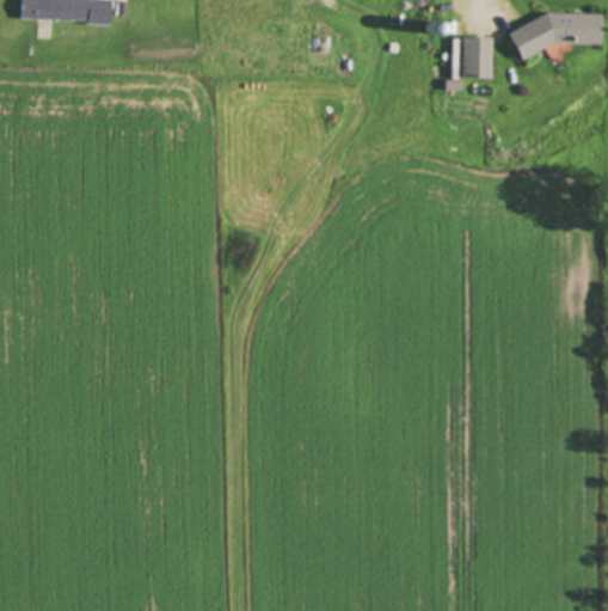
[(112,0),(112,23),(90,22),(91,19),(23,16),(23,0),(112,0)]
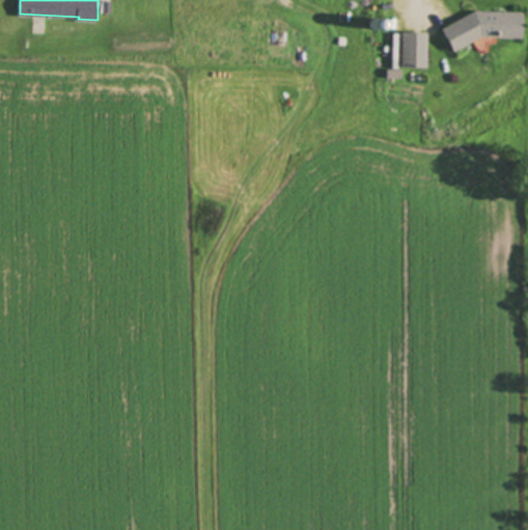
[(113,0),(112,9),(104,9),(104,0),(113,0)]
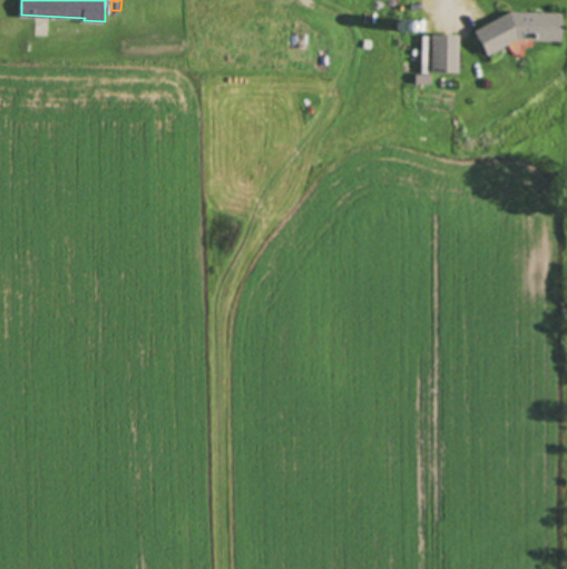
[(561,13),(560,40),(517,39),(488,56),(475,32),(510,12),(561,13)]
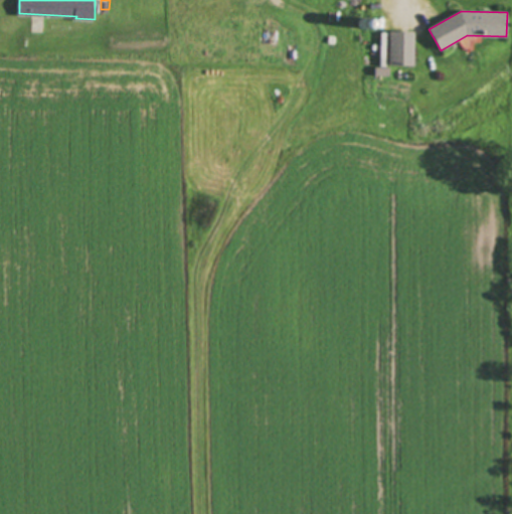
[(366,17),(367,17),(368,17),(368,18),(369,18),(370,19),(370,20),(371,20),(371,21),(371,22),(371,23),(371,24),(370,25),(369,26),(368,26),(368,27),(367,27),(366,27),(365,27),(364,27),(363,26),(362,25),(361,24),(361,23),(361,22),(361,21),(361,20),(362,20),(362,19),(363,18),(364,17),(365,17),(366,17)]
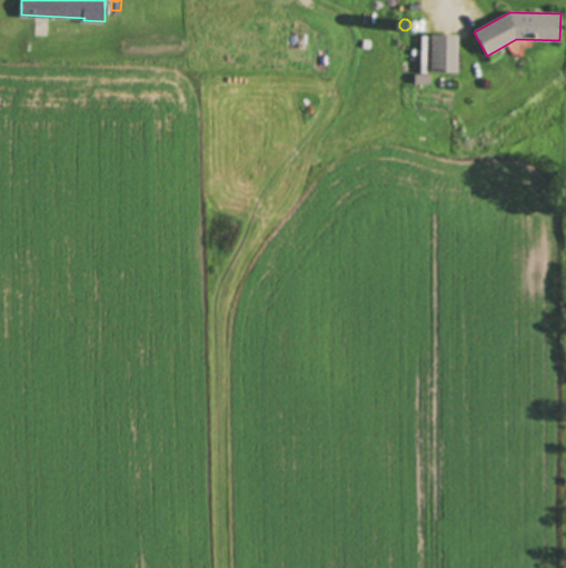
[(458,35),(457,71),(430,71),(432,33),(458,35)]
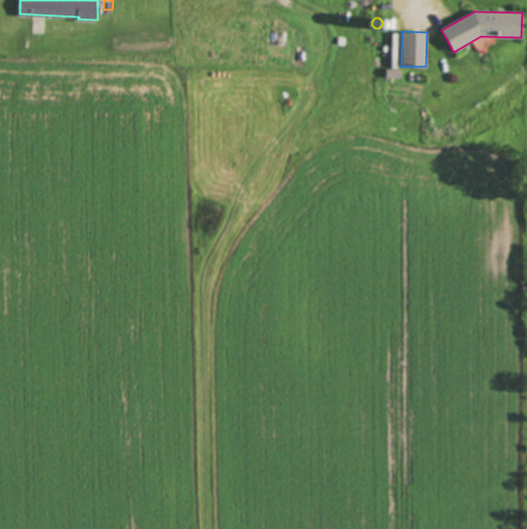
[(402,78),(387,78),(387,69),(402,69),(402,78)]
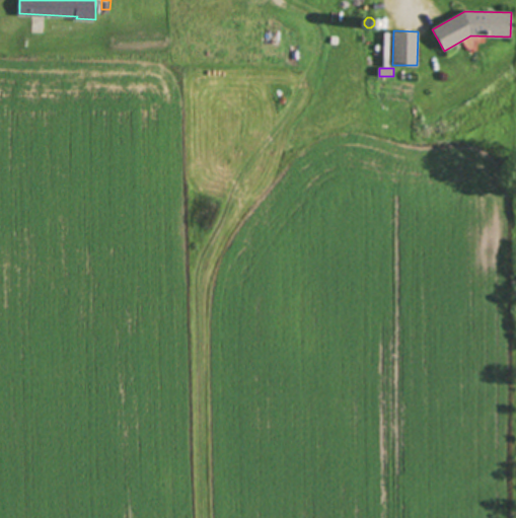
All buildings are outlined.
